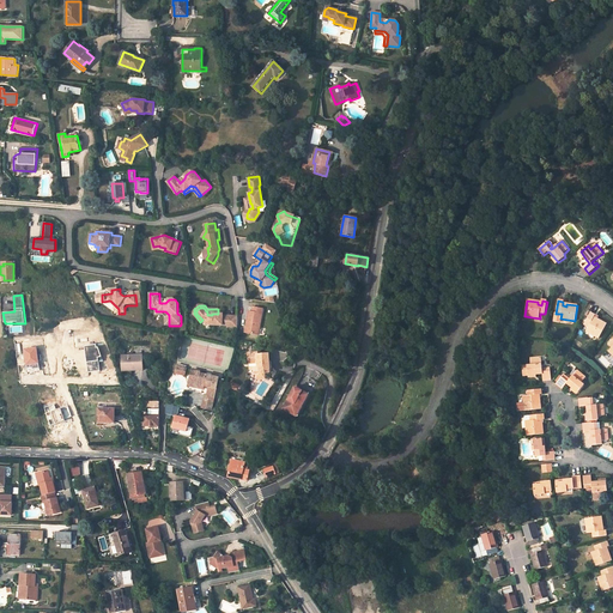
[(238,328),(238,316),(229,316),(229,317),(223,317),(223,316),(223,314),(218,314),(212,314),(212,315),(207,315),(207,311),(206,311),(204,308),(200,308),(196,310),(196,314),(202,320),(207,321),(207,326),(229,326),(229,327),(238,328)]
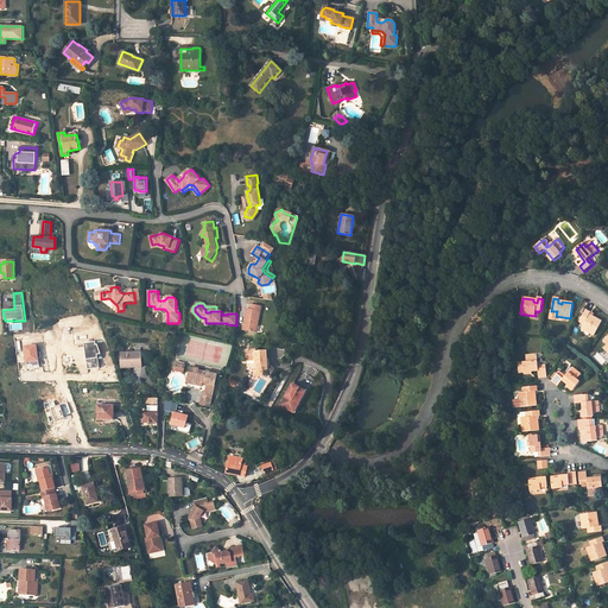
[(257,333),(261,306),(251,305),(251,310),(247,309),(245,320),(248,320),(246,330),(257,333)]
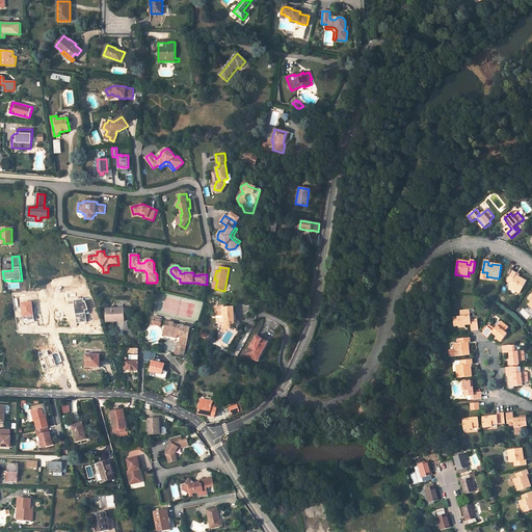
[(143,270),(135,270),(135,272),(142,273),(143,274),(143,283),(147,283),(147,273),(143,270)]
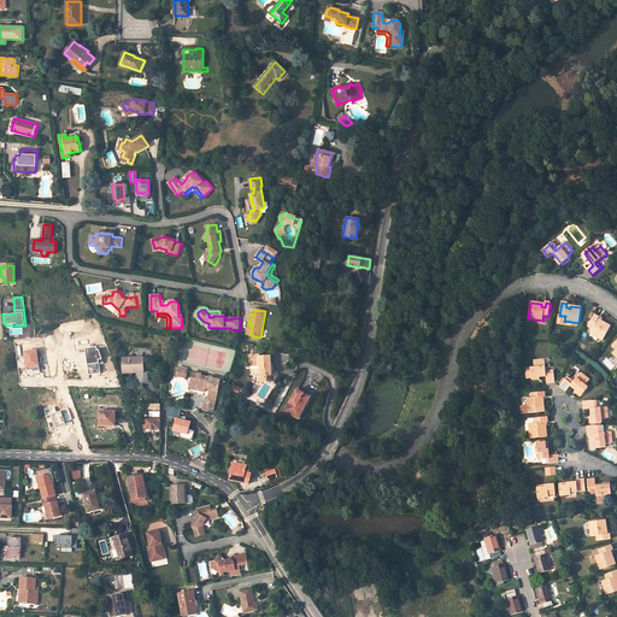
[(599,317),(594,315),(588,325),(592,328),(589,333),(603,340),(611,327),(601,321),(600,323),(597,321),(599,317)]
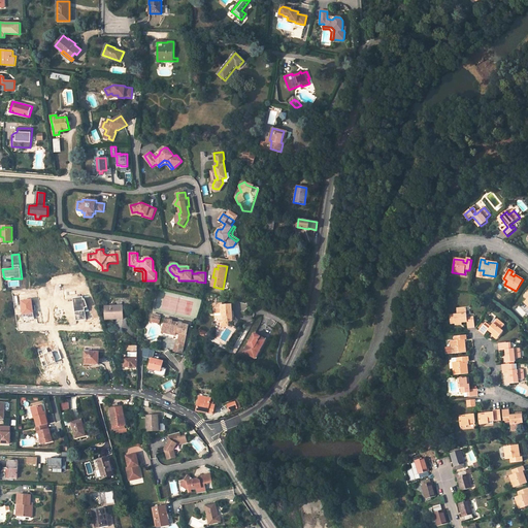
[(224,317),(225,322),(233,321),(233,317),(235,317),(234,312),(233,312),(232,305),(223,305),(223,303),(215,304),(215,312),(222,312),(223,317),(224,317)]
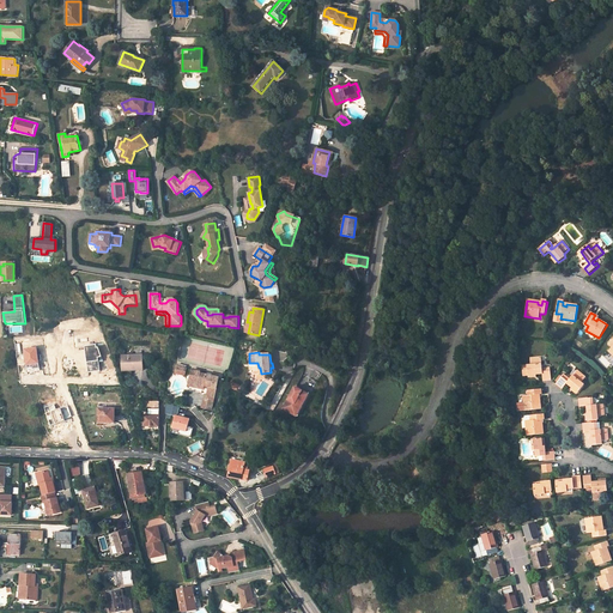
[(132,370),(143,370),(143,356),(137,356),(122,356),(122,366),(131,366),(132,370)]
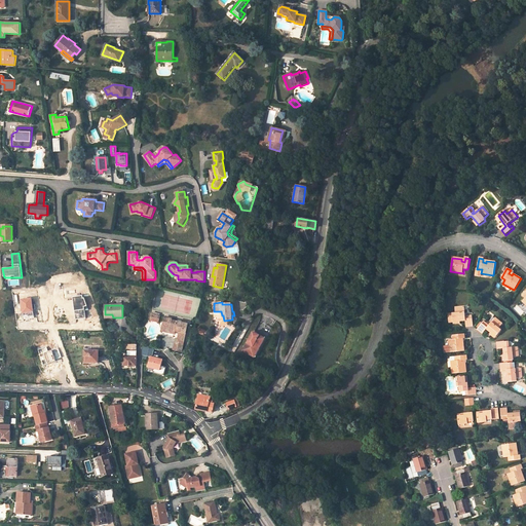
[(455,312),(449,312),(449,321),(453,321),(460,321),(465,320),(466,326),(470,326),(474,325),(473,314),(468,314),(465,315),(464,305),(455,306),(455,312)]
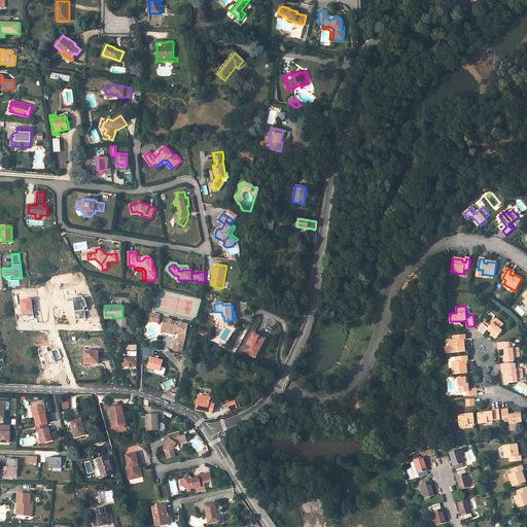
[(504,322),(496,316),(490,324),(489,326),(487,325),(488,323),(485,320),(478,328),(481,331),(484,334),(487,328),(492,331),(497,337),(502,329),(500,327),(504,322)]
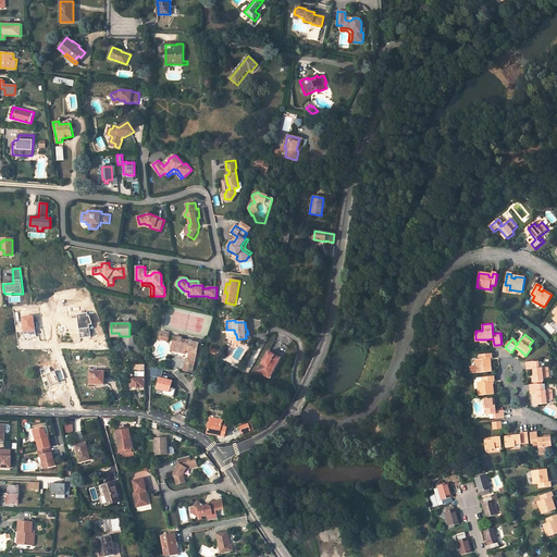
[(172,350),(185,354),(186,350),(190,351),(190,356),(197,357),(200,343),(194,342),(193,345),(188,344),(188,341),(182,339),(183,338),(175,336),(172,350)]
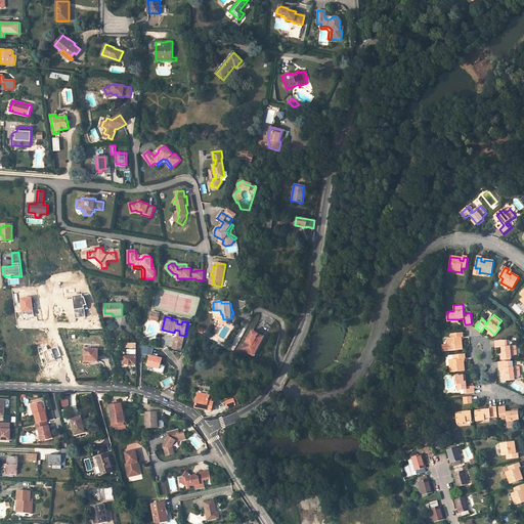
[(251,330),(243,349),(251,353),(256,345),(258,346),(263,336),(251,330)]
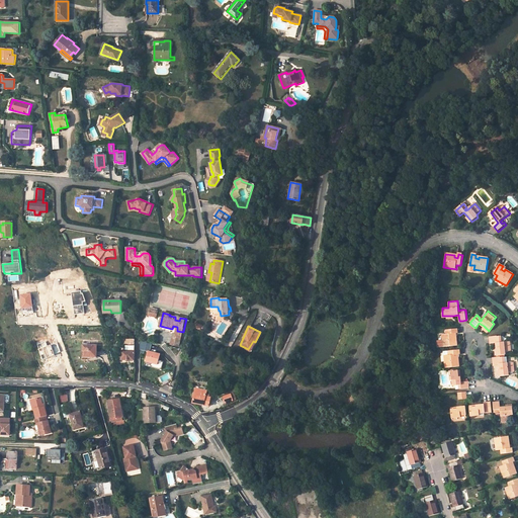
[(457,344),(456,335),(455,335),(455,332),(458,332),(457,328),(447,329),(447,333),(443,333),(443,339),(438,339),(439,345),(444,345),(457,344)]
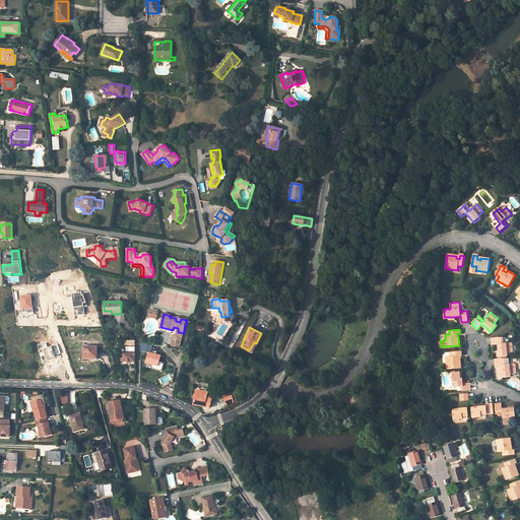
[(514,351),(513,342),(503,343),(500,343),(500,341),(503,340),(503,336),(493,337),(493,344),(499,343),(499,349),(500,355),(508,355),(508,351),(514,351)]
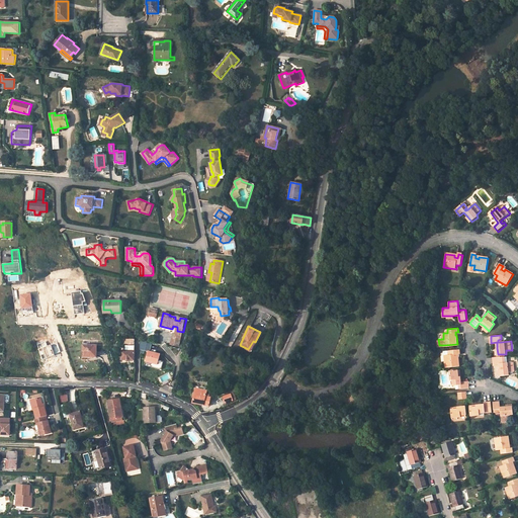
[(171,345),(179,346),(181,338),(175,337),(173,336),(171,345)]
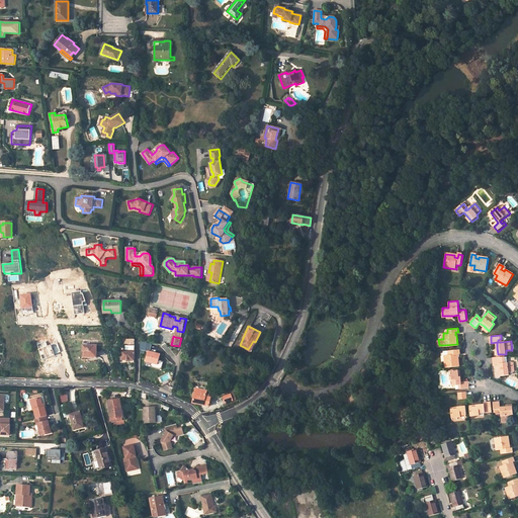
[(120,339),(120,346),(125,346),(125,351),(121,351),(121,359),(134,360),(135,339),(120,339)]
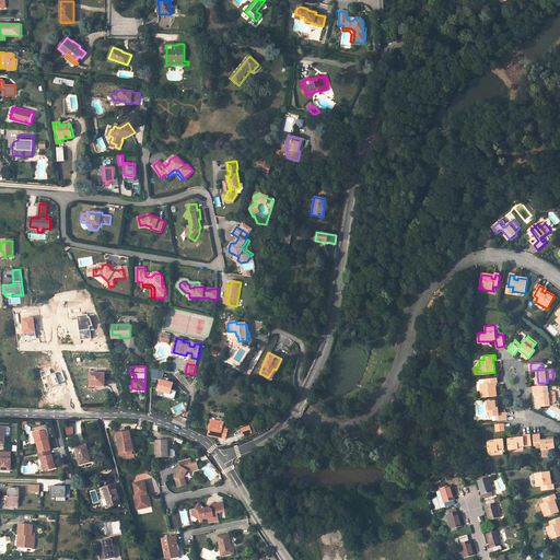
[(273,380),(278,371),(276,370),(273,369),(268,377),(273,380)]
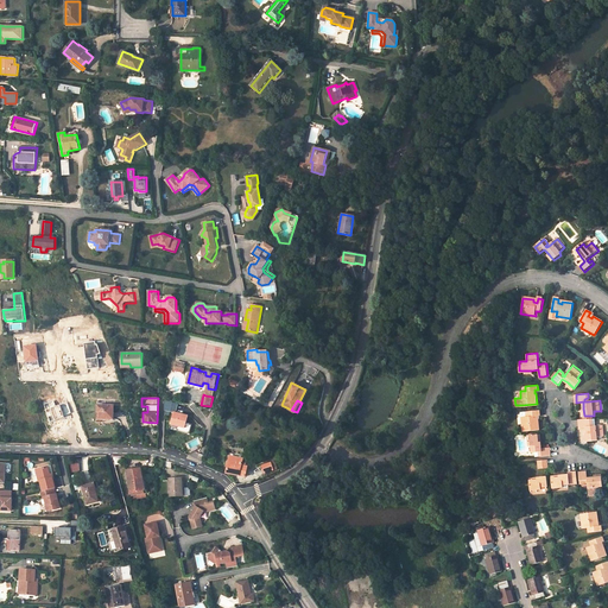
[(165,401),(165,412),(177,412),(177,401),(165,401)]
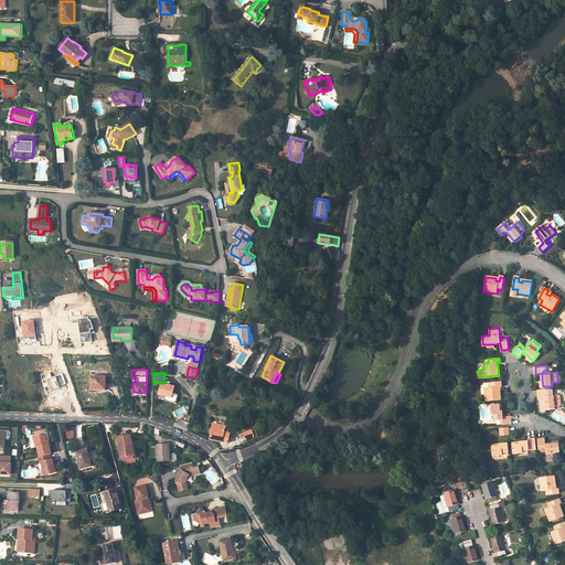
[(92,391),(107,391),(107,379),(93,377),(92,391)]
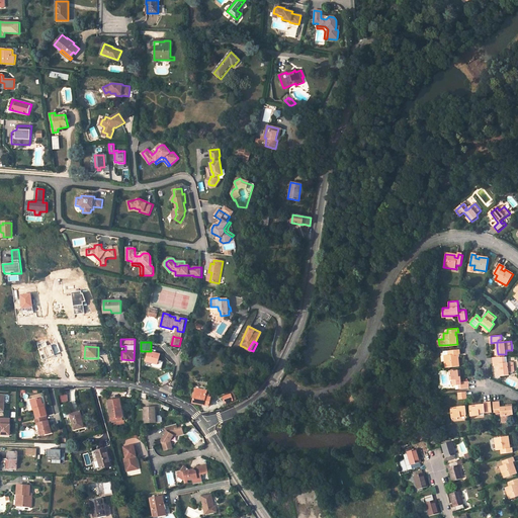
[(458,356),(458,353),(459,353),(459,349),(448,350),(449,354),(445,354),(446,366),(459,366),(458,356)]
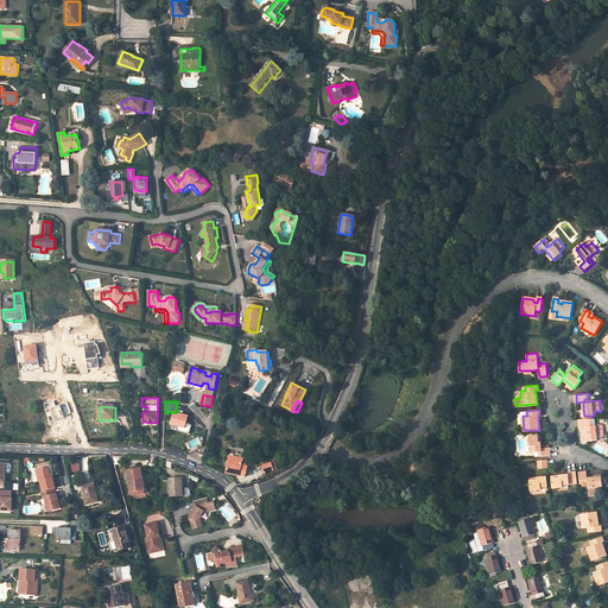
[(172,412),(170,425),(184,429),(188,416),(172,412)]
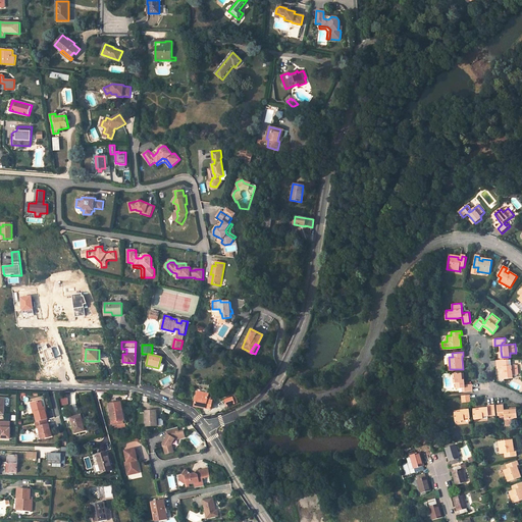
[(519,375),(518,365),(508,366),(506,366),(506,364),(508,364),(508,359),(498,360),(498,367),(504,367),(504,372),(505,379),(513,378),(512,375),(519,375)]
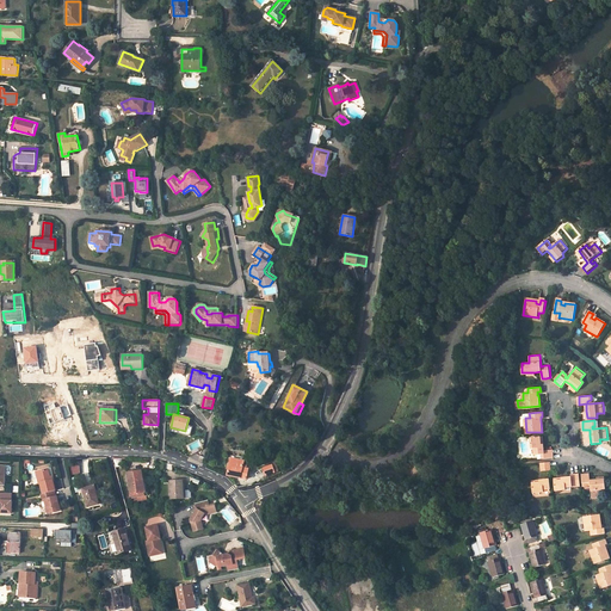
[(554,458),(553,450),(544,450),(544,446),(542,446),(541,437),(531,437),(532,449),(535,449),(535,455),(542,454),(544,454),(544,458),(554,458)]
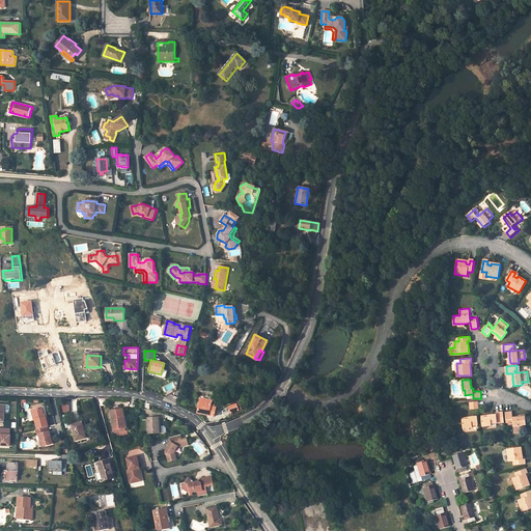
[(166,391),(174,387),(172,383),(164,387),(166,391)]
